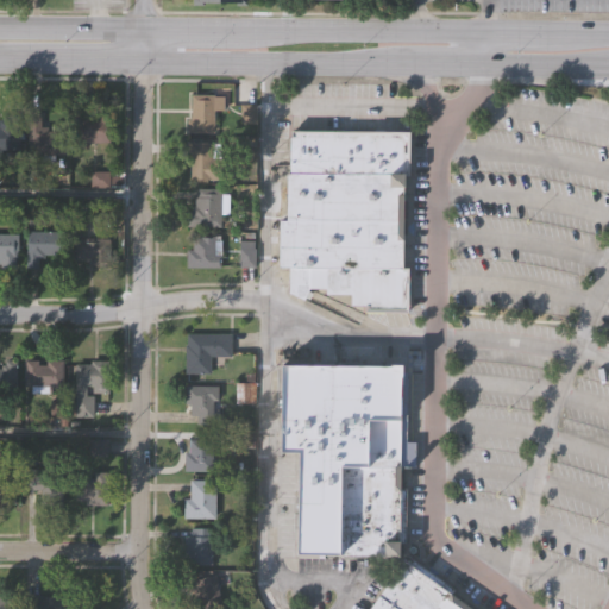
[(182,133),(183,123),(187,123),(188,98),(211,98),(209,135),(182,133)]
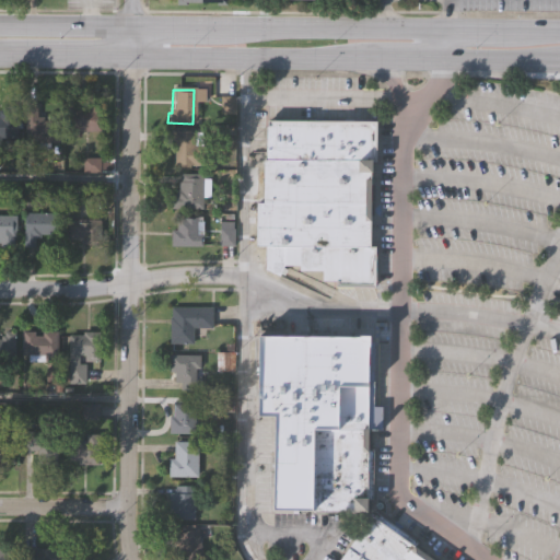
[(16,136),(1,136),(1,143),(0,143),(0,108),(2,108),(2,104),(16,104),(16,136)]
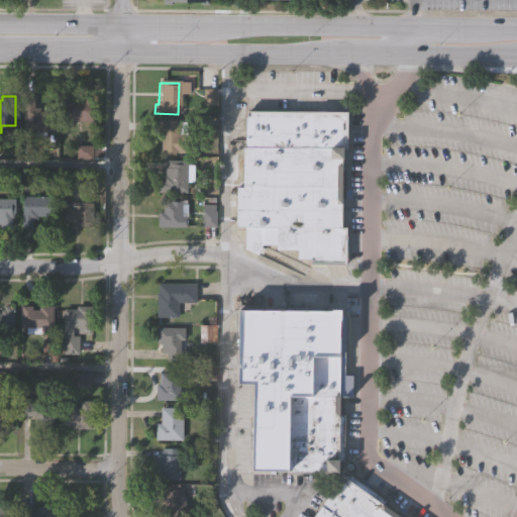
[(55,110),(55,129),(45,129),(45,136),(33,136),(33,130),(23,130),(23,97),(34,97),(34,107),(39,107),(39,110),(55,110)]
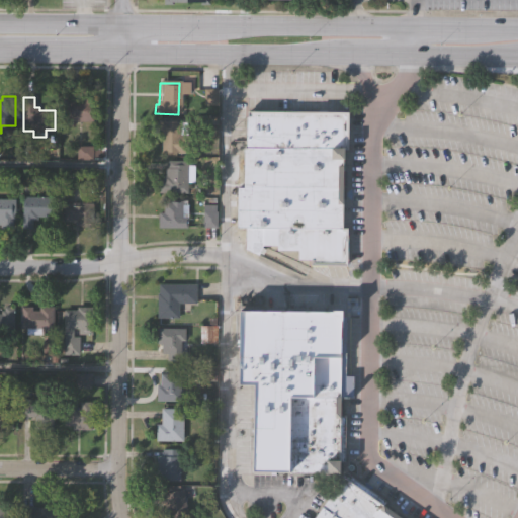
[(92,119),(73,120),(73,124),(66,124),(66,119),(63,119),(63,99),(82,99),(82,98),(92,98),(92,119)]
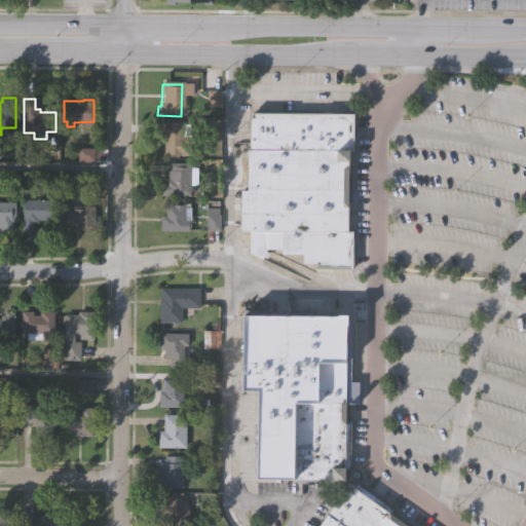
[(351,115),(348,268),(317,267),(317,262),(302,262),(302,254),(282,253),(282,249),(266,248),(262,258),(249,252),(249,231),(240,230),(240,189),(246,189),(247,149),(250,149),(250,117),(254,117),(254,114),(351,115)]
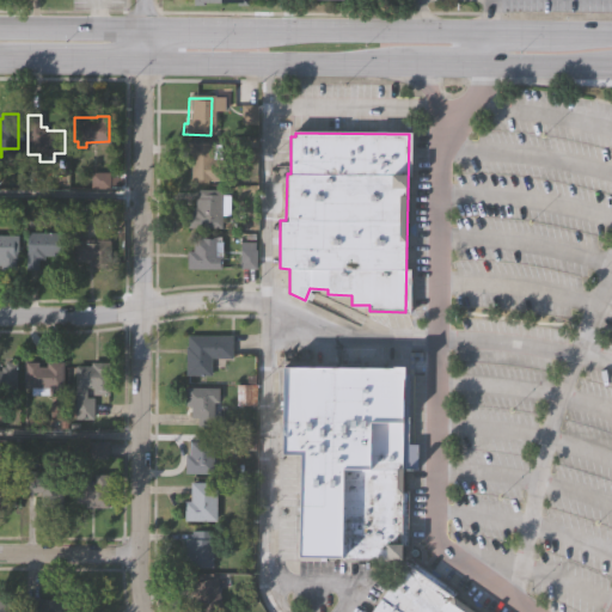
[(191,178),(191,159),(189,159),(189,141),(215,142),(214,158),(224,158),(222,179),(191,178)]
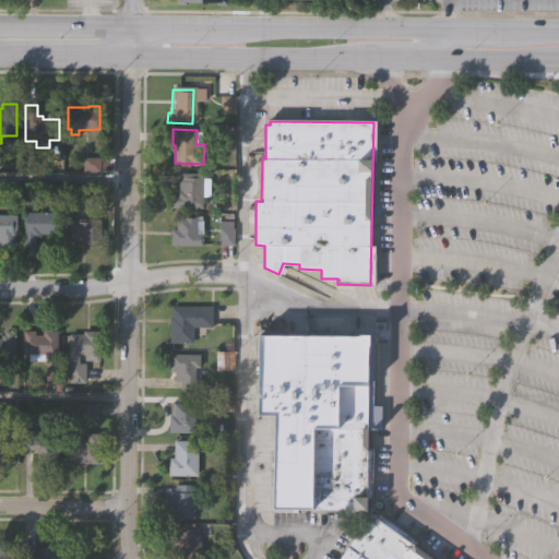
[(83,170),(83,156),(102,156),(102,158),(111,158),(111,170),(83,170)]
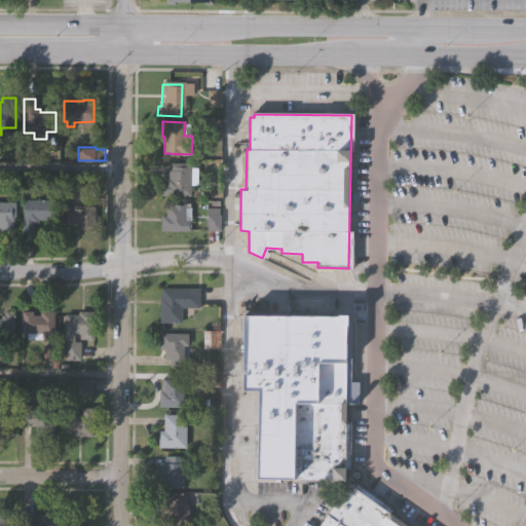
[(160,193),(160,183),(164,183),(164,178),(166,178),(166,167),(170,167),(171,160),(189,161),(189,165),(197,165),(196,184),(190,184),(190,194),(160,193)]
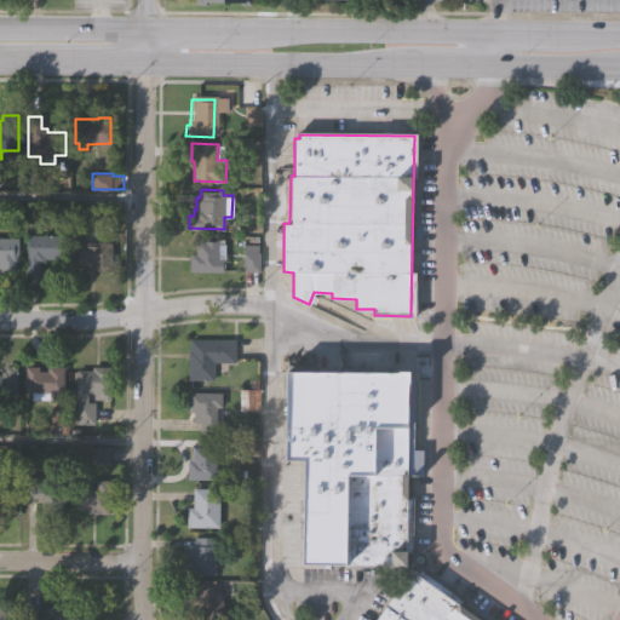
[(62,235),(61,257),(42,257),(42,260),(35,260),(35,271),(26,271),(26,235),(62,235)]
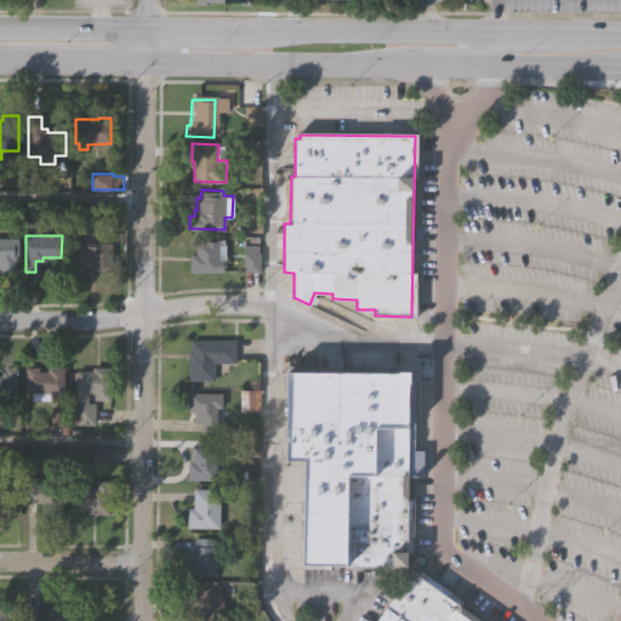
[(0,238),(15,238),(15,260),(11,260),(11,273),(0,273),(0,238)]
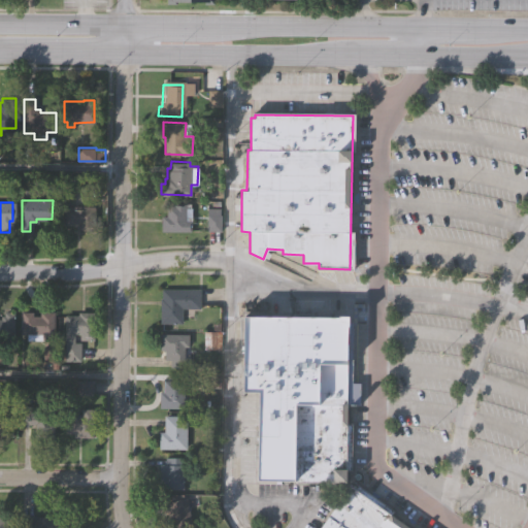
[(161,230),(161,215),(166,215),(166,205),(173,205),(173,203),(185,204),(185,220),(191,220),(190,231),(161,230)]
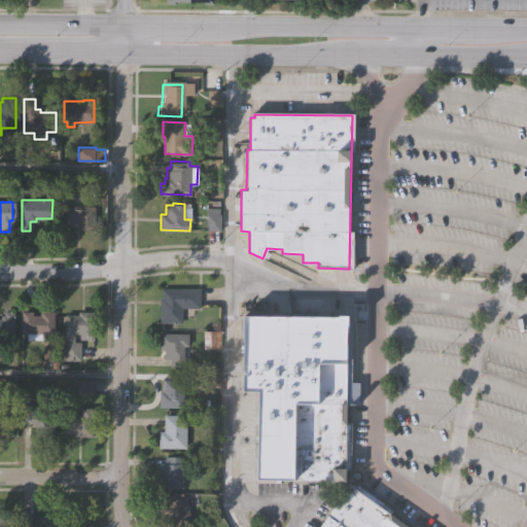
[(92,206),(92,230),(74,230),(74,223),(61,223),(61,206),(92,206)]
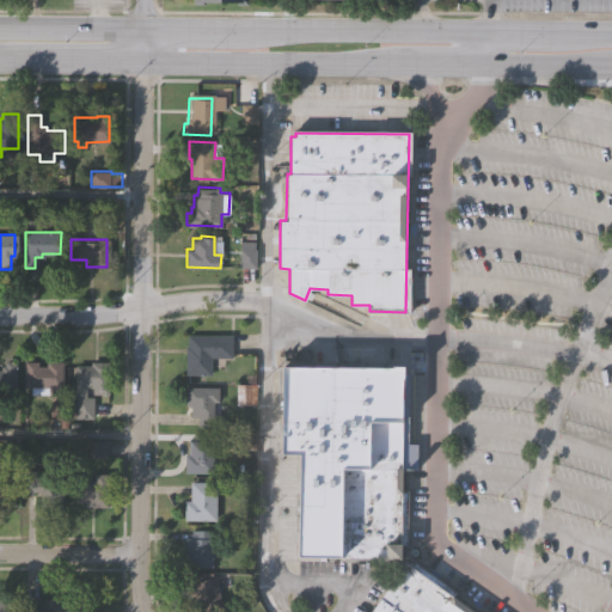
[(242,270),(256,270),(256,244),(242,244),(242,270)]
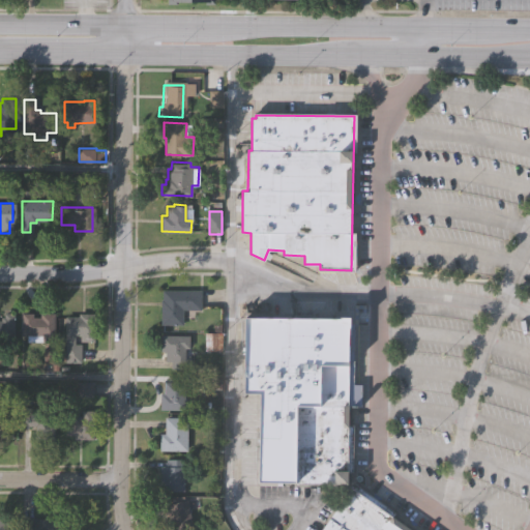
[(163,291),(200,291),(200,308),(183,308),(183,323),(162,323),(162,301),(163,301),(163,291)]
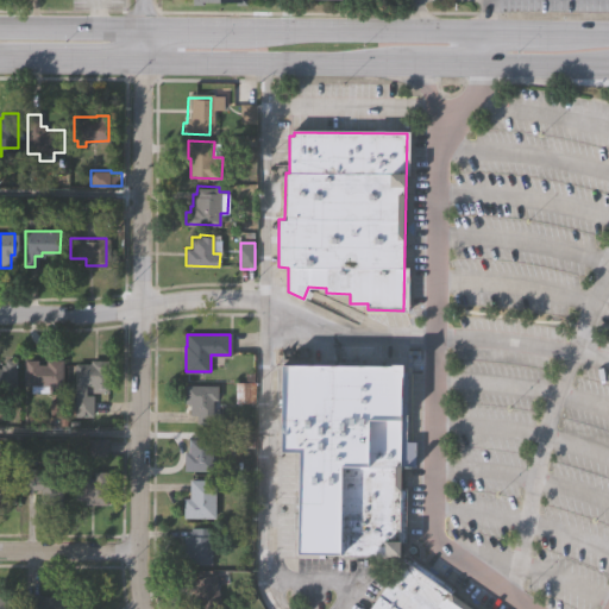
[(17,394),(0,394),(0,366),(2,366),(2,363),(6,363),(6,359),(17,359),(17,394)]
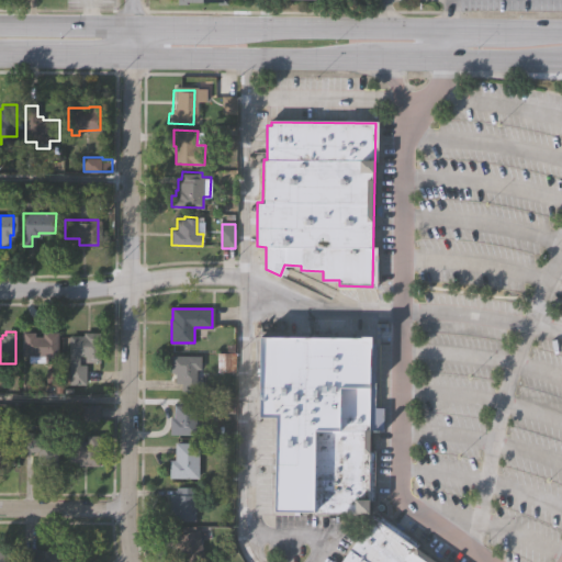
[(58,360),(43,360),(43,356),(24,356),(24,333),(34,333),(34,336),(42,336),(42,332),(58,332),(58,360)]
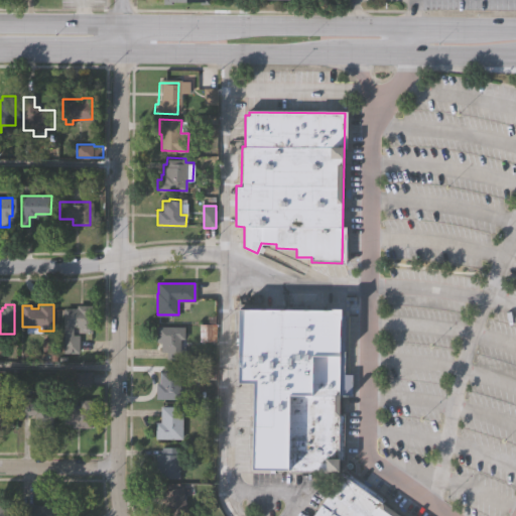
[(65,354),(65,308),(77,308),(77,304),(93,305),(92,334),(79,334),(79,328),(73,328),(73,335),(79,336),(79,354),(65,354)]
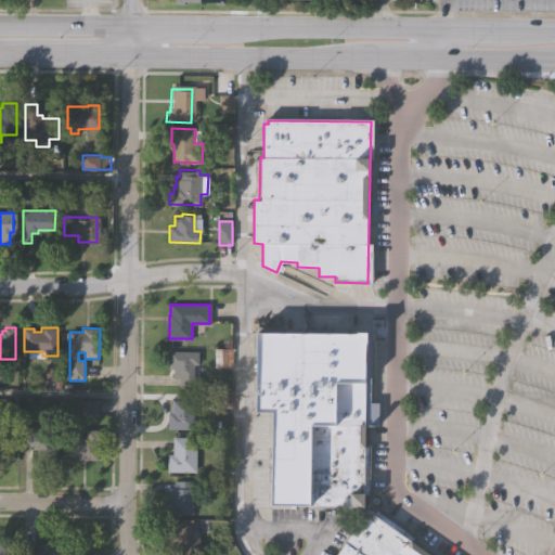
[(272,505),(273,413),(257,412),(258,334),(368,335),(368,338),(374,338),(371,506),(272,505)]
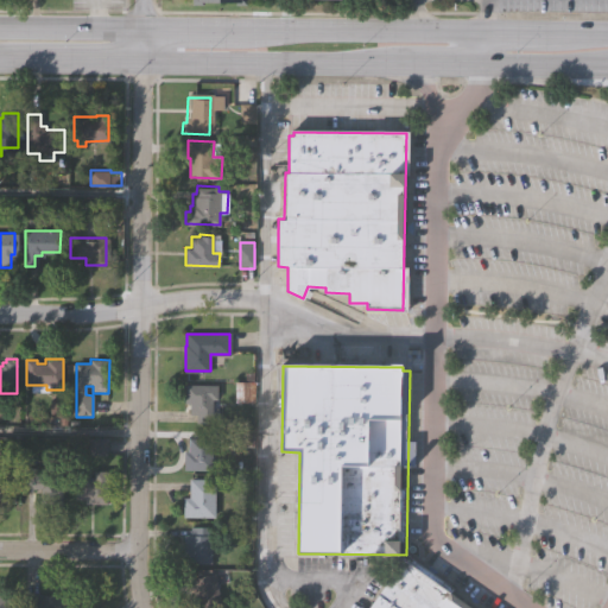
[(185,384),(217,385),(216,398),(213,398),(213,410),(217,410),(217,422),(197,422),(197,415),(190,415),(190,401),(185,401),(185,384)]
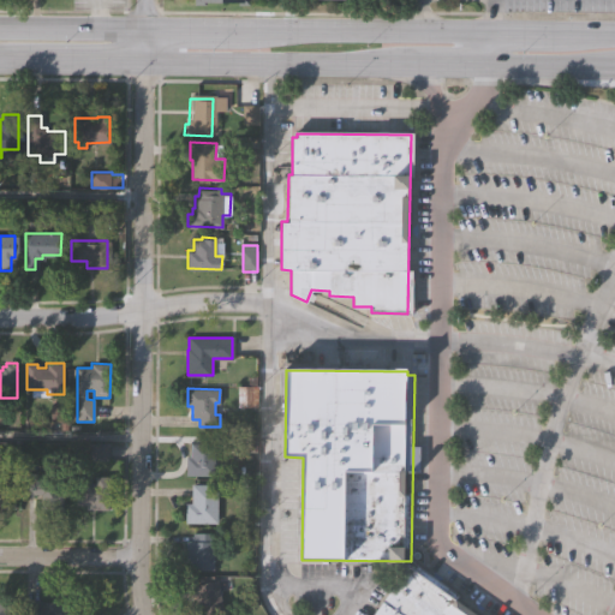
[(185,476),(185,458),(191,458),(191,443),(216,443),(216,463),(220,463),(220,477),(185,476)]
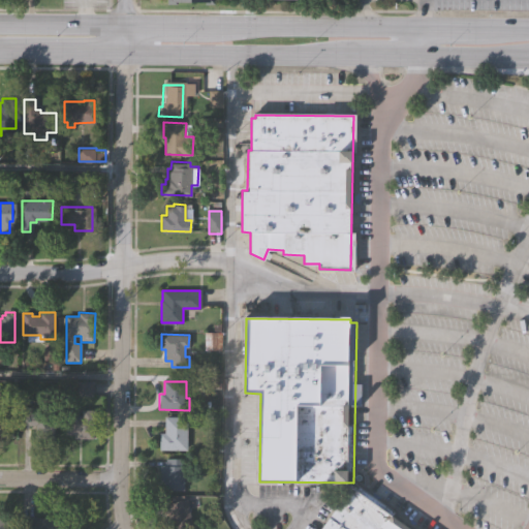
[(23,407),(55,407),(54,440),(35,439),(35,426),(23,426),(23,407)]
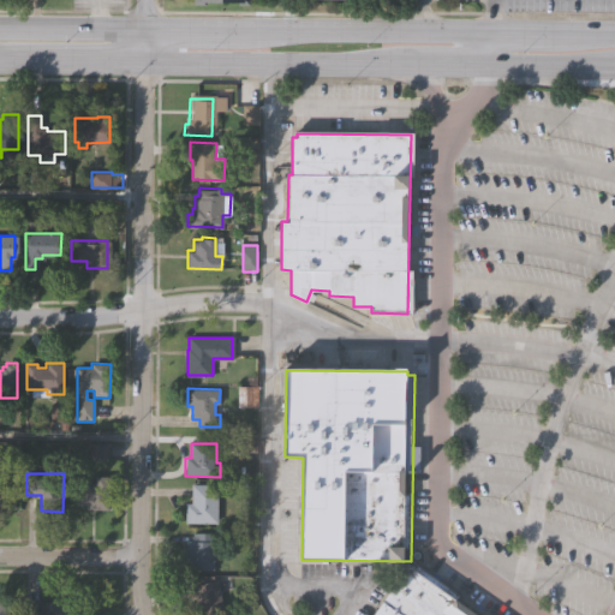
[(112,509),(88,509),(88,505),(78,505),(78,483),(99,483),(99,476),(112,476),(112,509)]
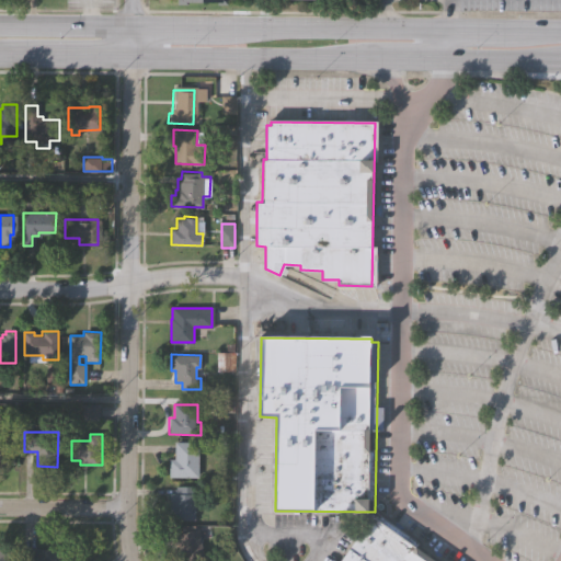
[(0,441),(4,441),(4,443),(18,443),(16,462),(4,462),(4,466),(0,466),(0,441)]
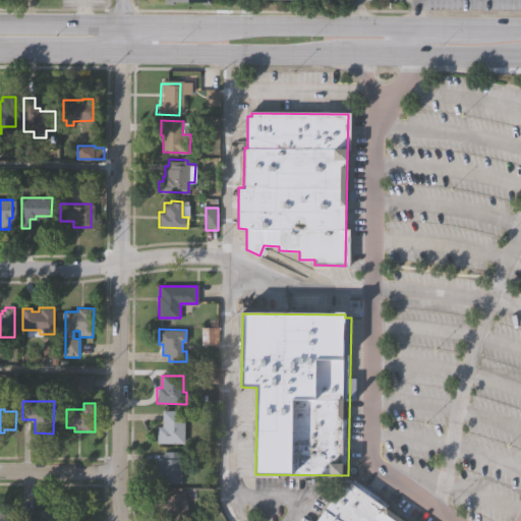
[(158,442),(158,426),(162,426),(162,410),(183,410),(183,442),(158,442)]
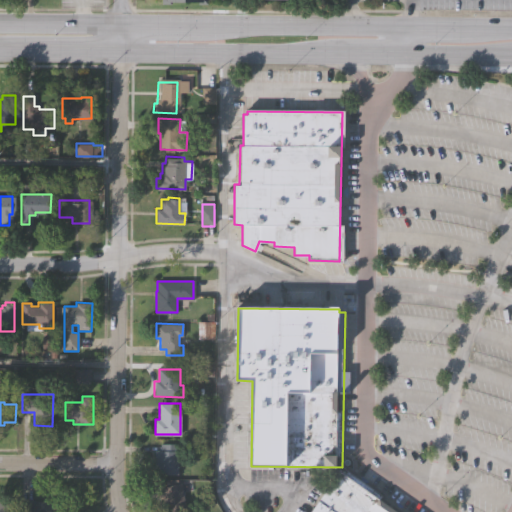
[(157,474),(157,468),(154,468),(154,451),(161,451),(161,443),(179,443),(179,462),(178,462),(178,474),(157,474)]
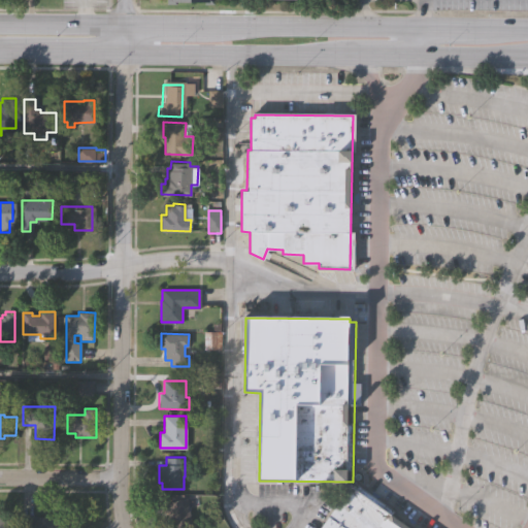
[(415,527),(319,527),(351,483),(415,527)]
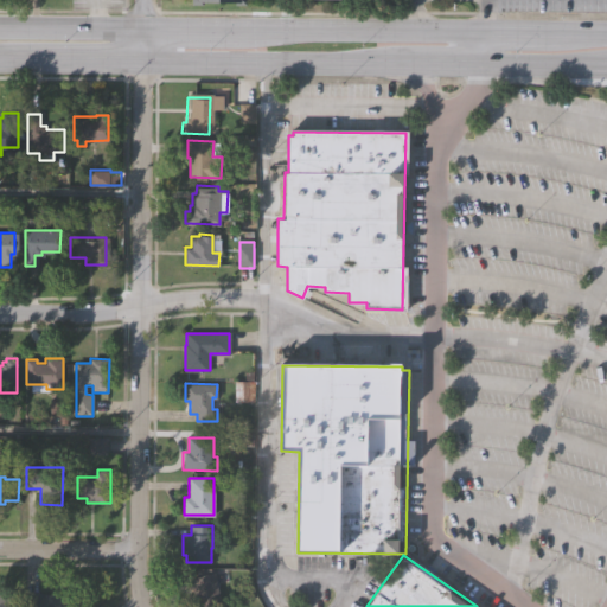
[(218,570),(225,606),(200,606),(198,586),(192,587),(190,576),(202,574),(200,567),(212,564),(213,572),(218,570)]
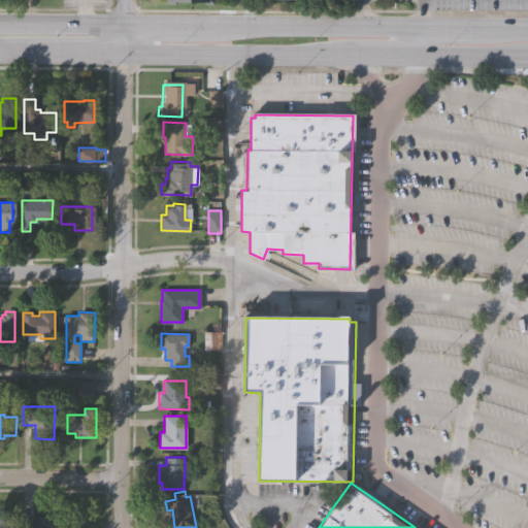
[(0,527),(0,516),(14,516),(14,527),(0,527)]
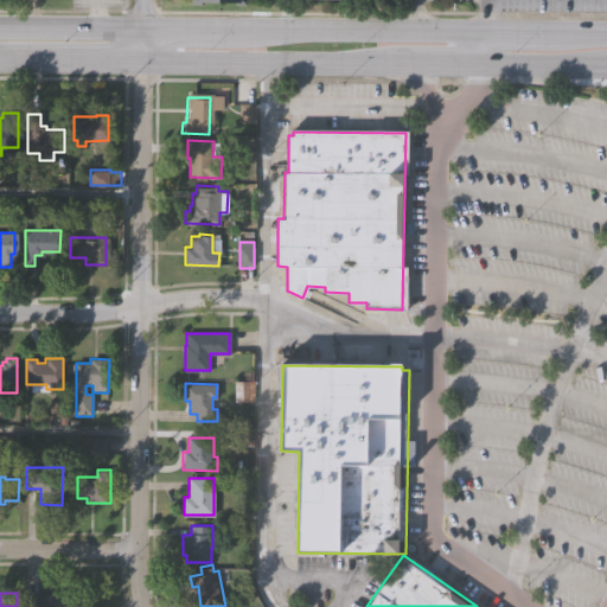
[(24,606),(24,595),(44,596),(44,594),(68,594),(66,606),(24,606)]
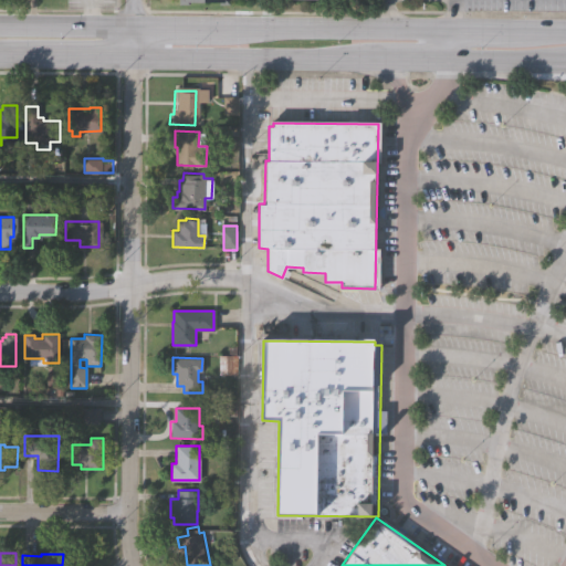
All buildings are outlined.
